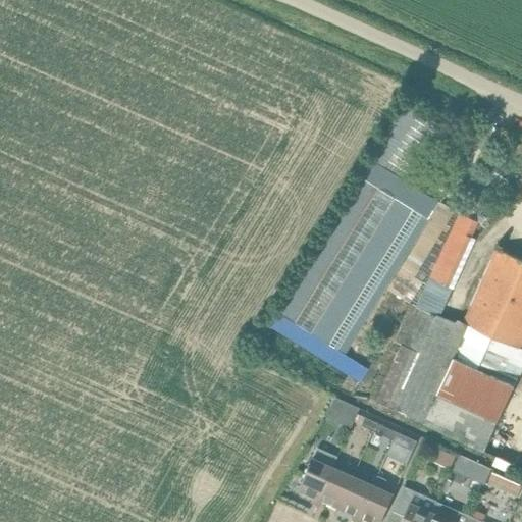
[(393,220),(409,229),(427,200),(410,190),(393,220)]
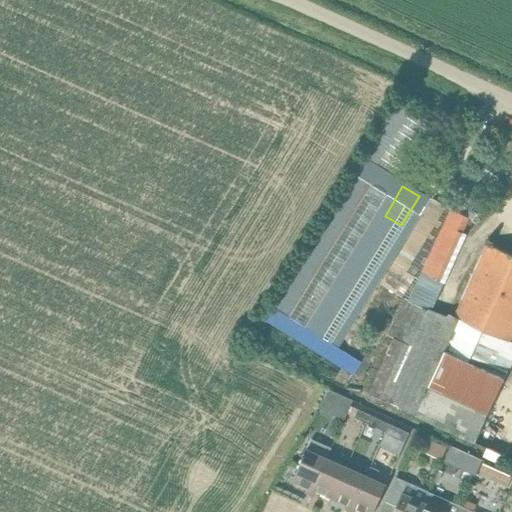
[(402,297),(415,277),(406,271),(446,207),(432,198),(380,284),(402,297)]
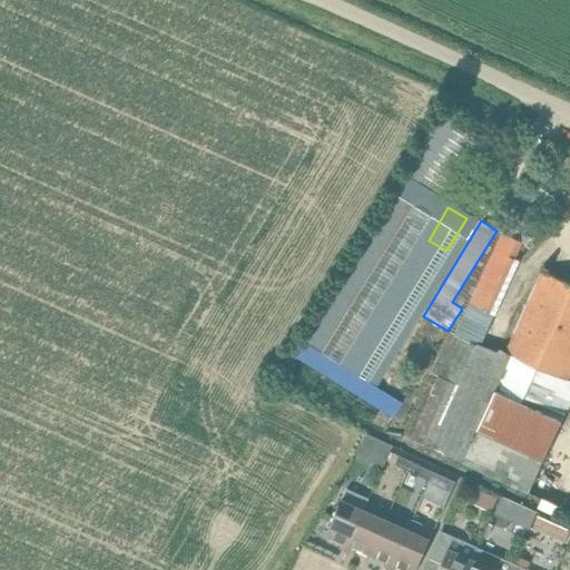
[(369,251),(341,303),(340,303),(325,330),(346,341),(400,236),(389,229),(375,255),(369,251)]
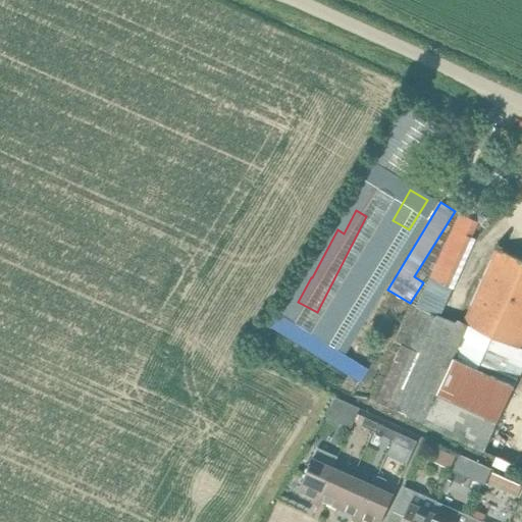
[(452,228),(471,238),(478,222),(459,214),(452,228)]
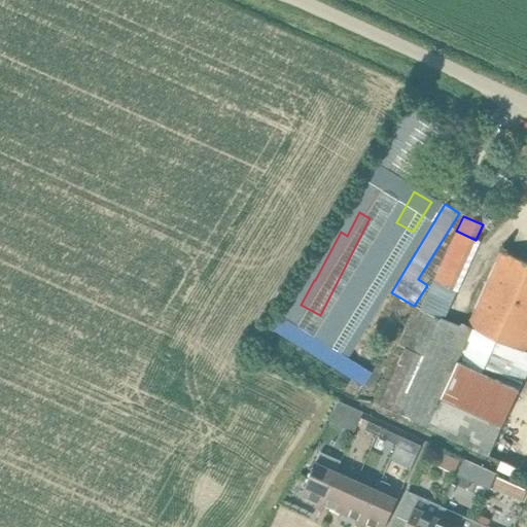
[(370,378),(360,398),(488,457),(508,412),(526,372),(526,351),(526,352),(526,349),(526,262),(502,251),(494,270),(480,302),(454,290),(453,290),(433,281),(419,310),(414,308),(397,343),(400,344),(397,352),(390,349),(376,381),(370,378)]
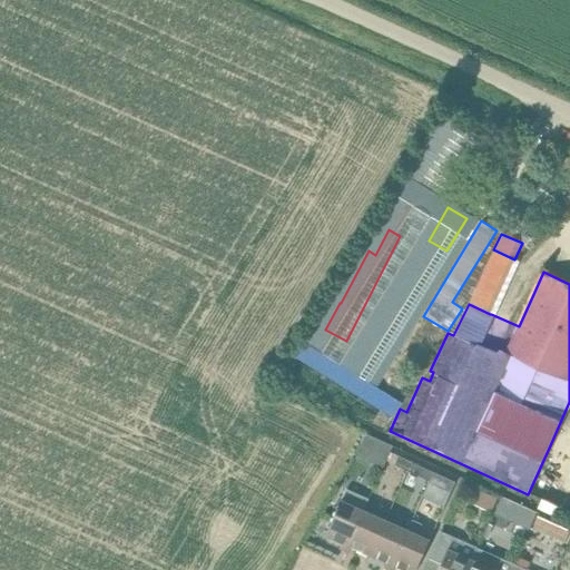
[(387,298),(356,363),(376,373),(409,307),(387,298)]
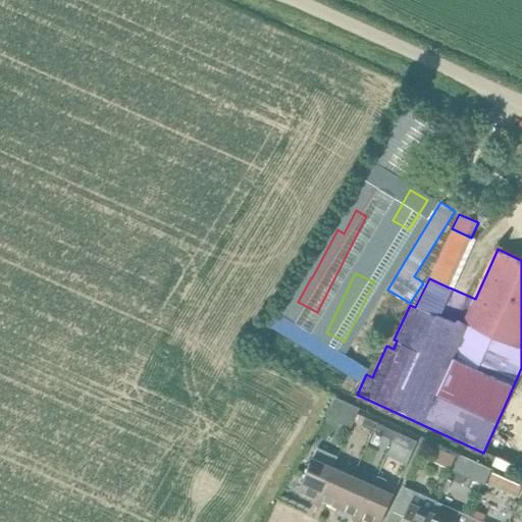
[(336,398),(325,417),(351,428),(360,408),(354,406),(340,399),(336,398)]
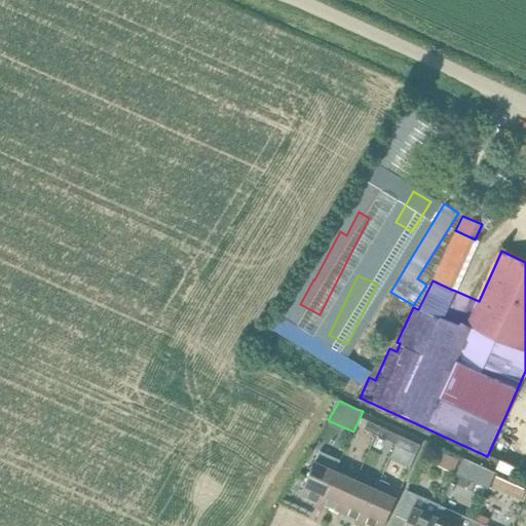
[(376,435),(380,426),(368,421),(365,429),(376,435)]
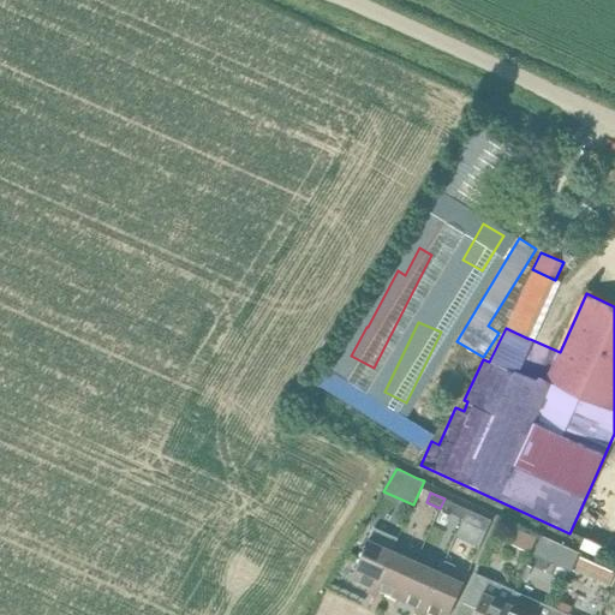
[(464,519),(467,509),(445,499),(440,508),(464,519)]
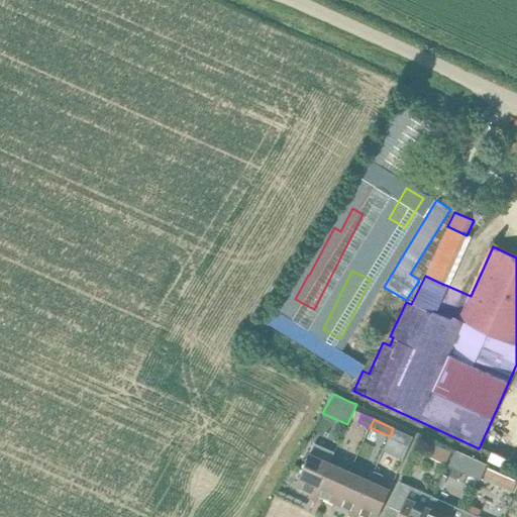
[(410,446),(414,437),(393,428),(390,436),(389,437),(410,446)]
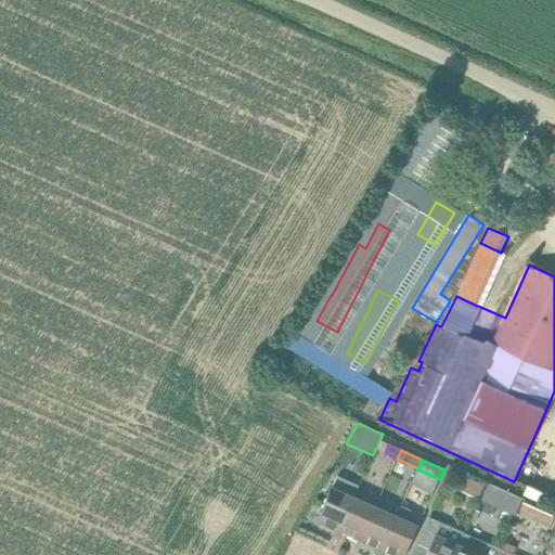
[(339,530),(355,497),(360,485),(338,475),(333,487),(326,501),(318,520),(339,530)]
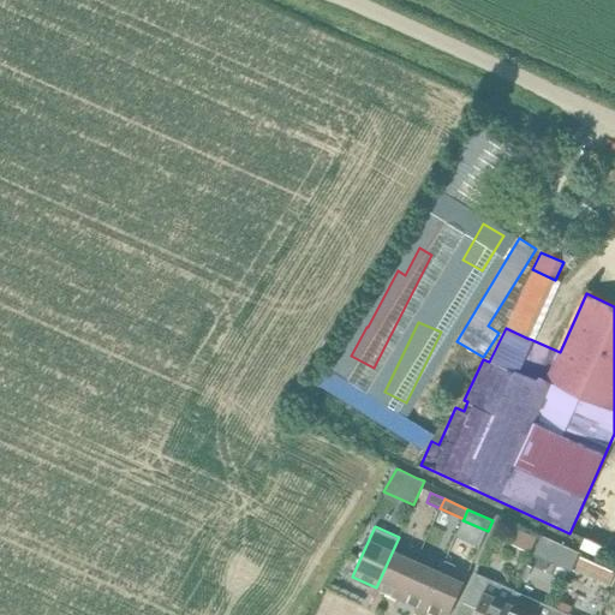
[(400,598),(417,561),(393,550),(376,587),(400,598)]
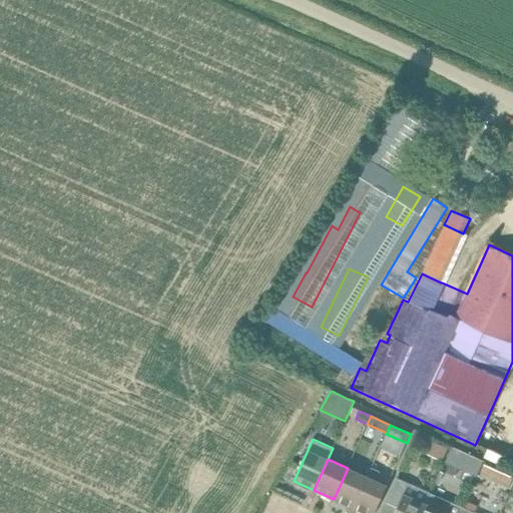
[(510,485),(512,477),(512,476),(484,464),(481,472),(510,485)]
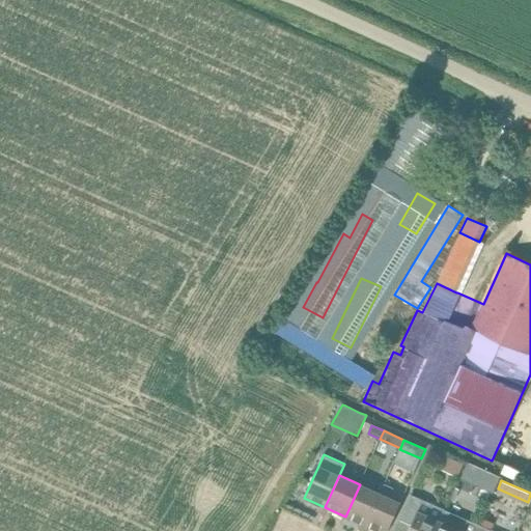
[(365,526),(380,494),(360,484),(345,516),(365,526)]
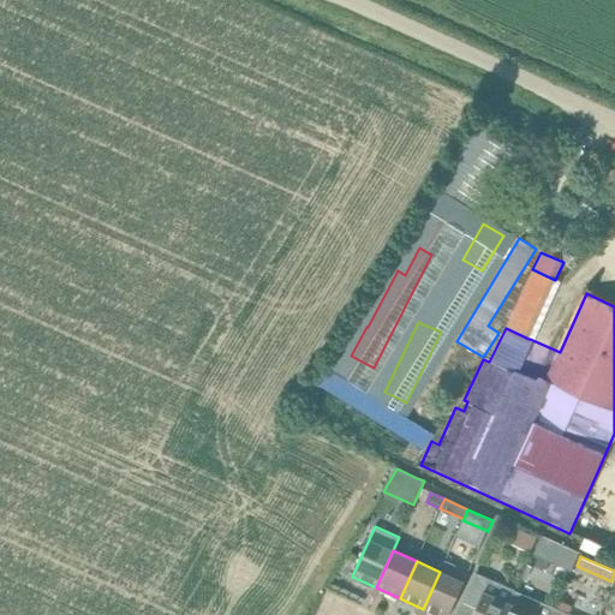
[(436,614),(448,614),(457,598),(464,583),(451,577),(455,566),(445,561),(440,572),(423,609),(436,614)]
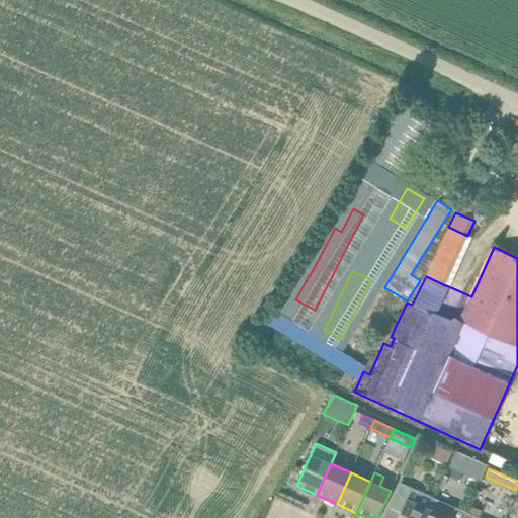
[(425,517),(429,509),(434,498),(401,483),(399,489),(391,507),(402,512),(398,517),(425,517)]
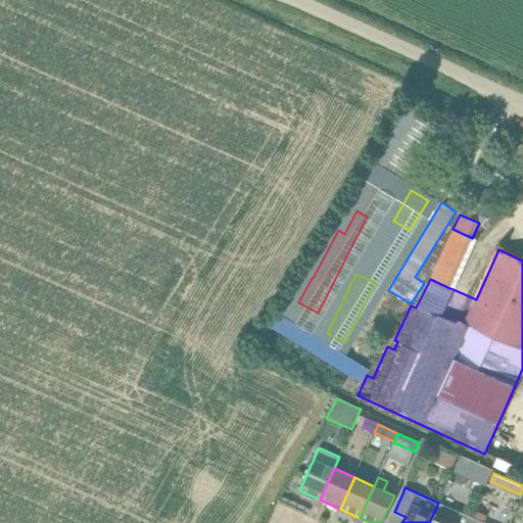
[(469,522),(472,517),(438,503),(433,514),(429,522),(469,522)]
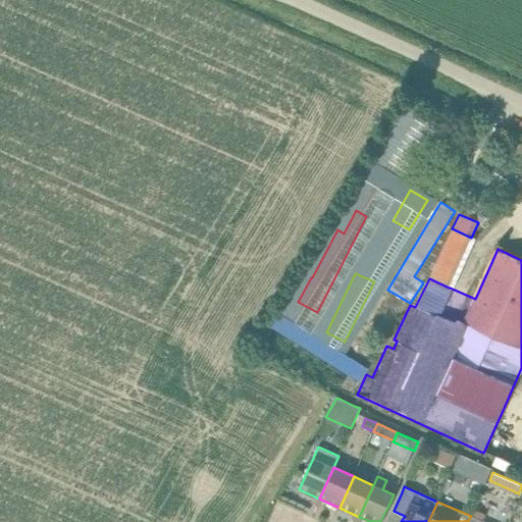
[(482,521),(485,514),(474,510),(471,516),(468,521),(482,521)]
